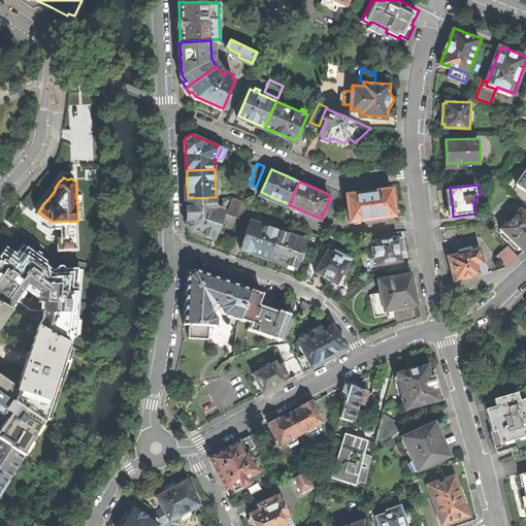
[(351,220),(396,215),(392,188),(377,190),(370,190),(370,189),(363,190),(363,191),(348,193),(351,220)]
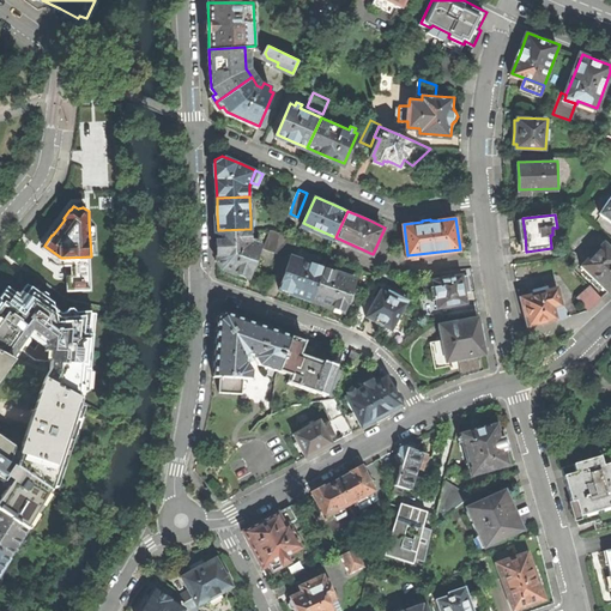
[(272,228),(266,244),(283,252),(284,248),(289,234),(272,228)]
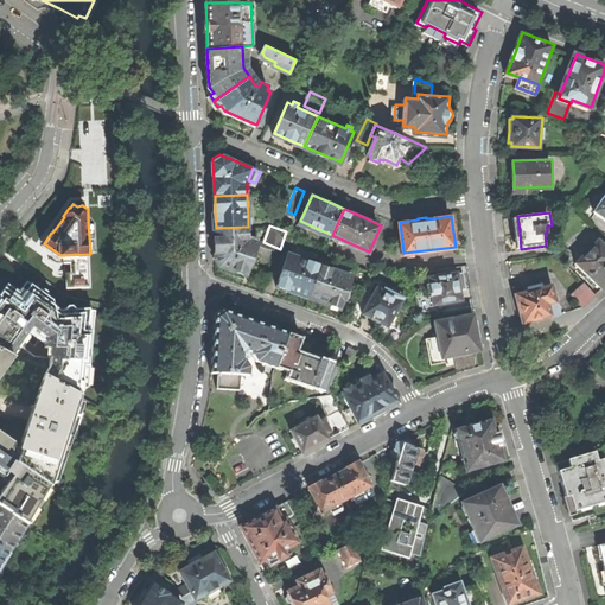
[(248,227),(216,228),(217,256),(222,263),(233,267),(233,268),(235,269),(246,273),(247,272),(248,272),(259,242),(258,242),(259,237),(255,236),(254,241),(250,240),(249,237),(248,227)]
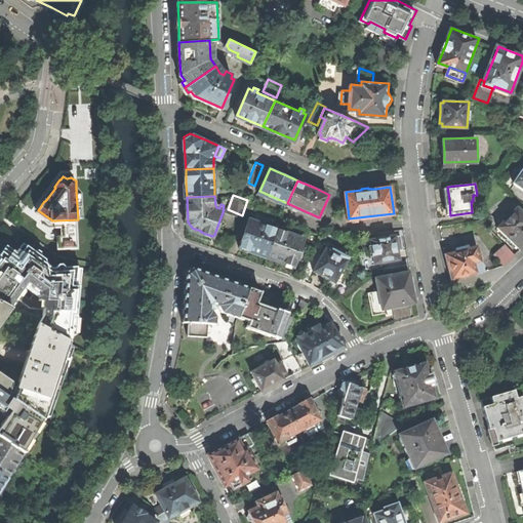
[(254,202),(247,200),(243,212),(250,215),(254,202)]
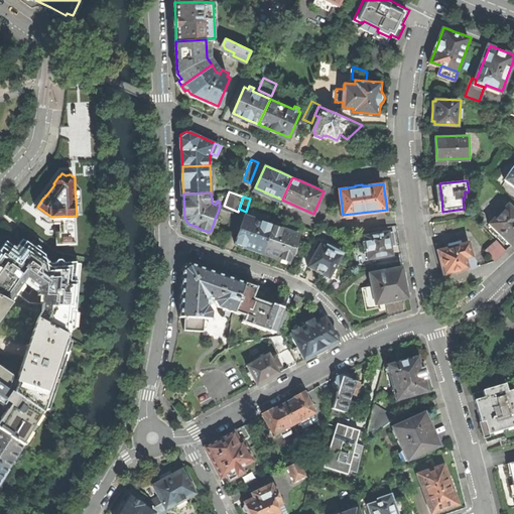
[(513,207),(509,203),(491,222),(513,244),(513,207)]
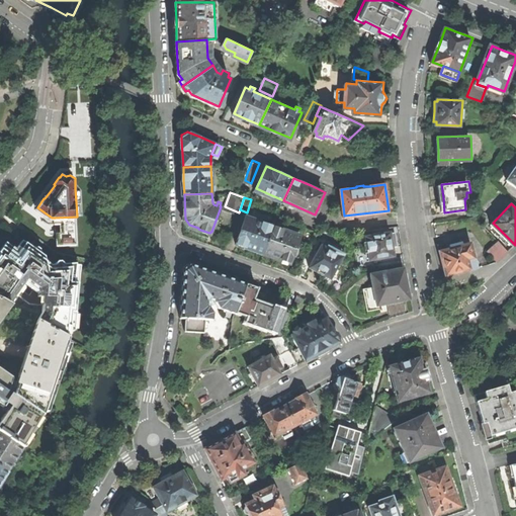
[(247,216),(237,242),(250,247),(264,252),(273,225),(247,216)]
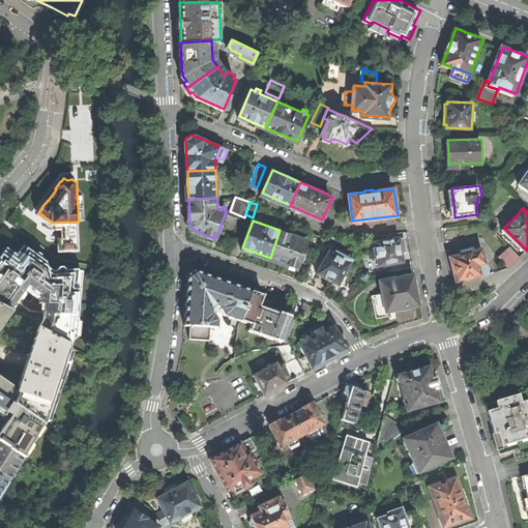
[(63,227),(64,237),(60,237),(60,250),(80,248),(79,222),(56,223),(56,227),(63,227)]
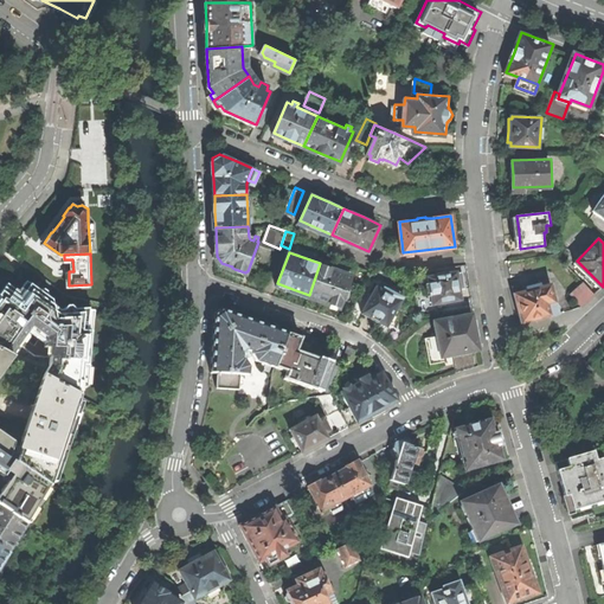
[(352,275),(320,263),(309,295),(327,301),(341,306),(352,275)]
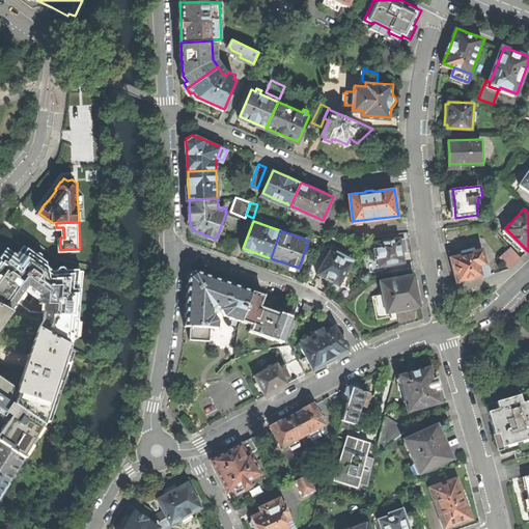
[(374,248),(376,257),(379,256),(380,265),(405,260),(404,251),(409,251),(408,243),(407,237),(401,238),(401,237),(377,241),(378,247),(374,248)]
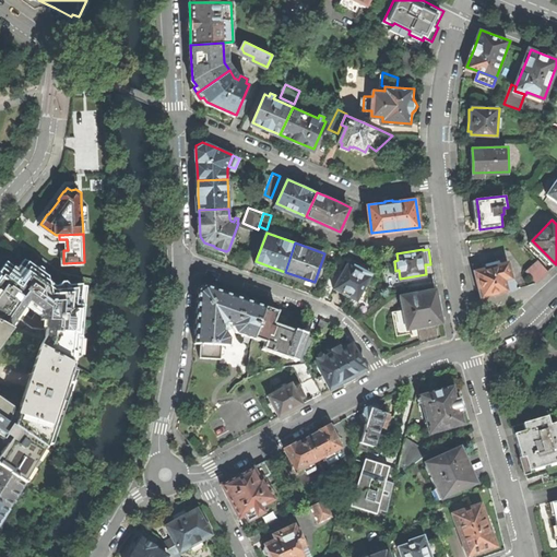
[(25,257),(19,267),(22,270),(30,260),(25,257)]
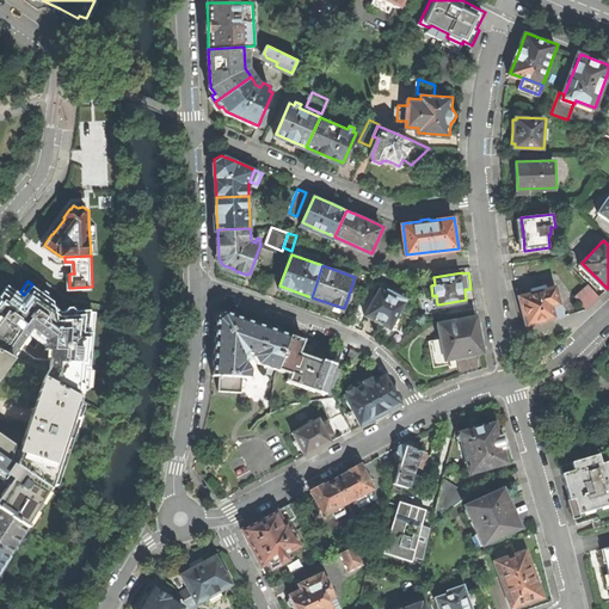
[(590,282),(576,295),(588,308),(601,295),(590,282)]
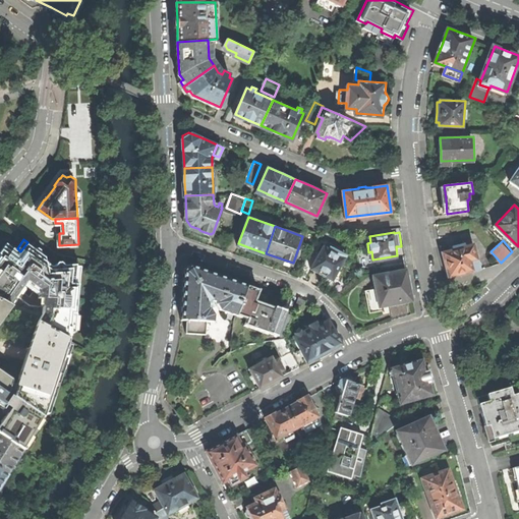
[(0,251),(1,252),(4,254),(11,244),(7,241),(0,251)]
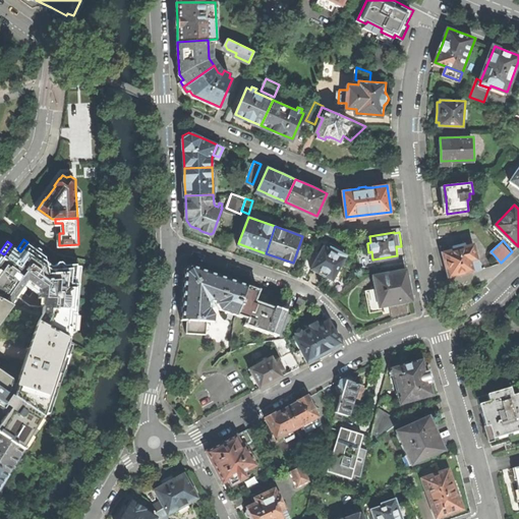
[(71,330),(72,311),(76,311),(78,283),(75,283),(76,265),(77,263),(65,264),(62,261),(59,261),(57,264),(53,264),(50,261),(46,256),(48,250),(45,249),(43,244),(40,243),(36,245),(27,242),(20,251),(17,248),(11,244),(4,254),(1,252),(0,252),(0,298),(10,304),(25,283),(39,292),(40,304),(44,311),(40,321),(70,338),(71,330)]
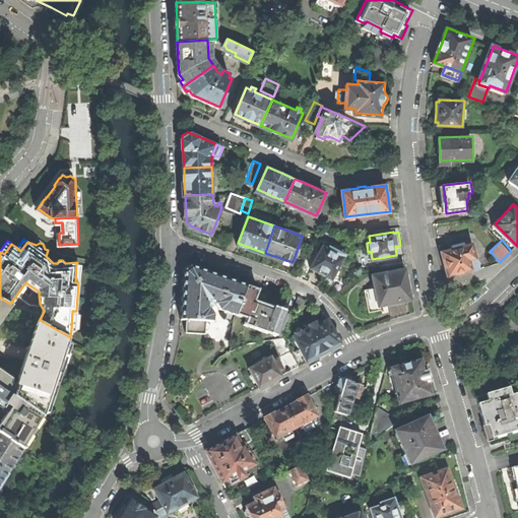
[(464,272),(479,268),(473,244),(467,246),(466,242),(454,245),(455,249),(443,252),(446,264),(449,276),(464,272)]
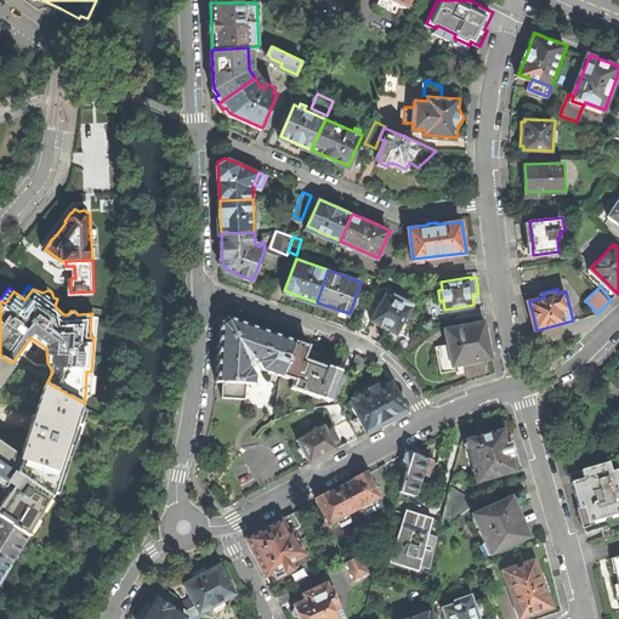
[(399,330),(404,321),(414,304),(395,294),(393,296),(387,293),(373,319),(386,325),(398,333),(399,330)]
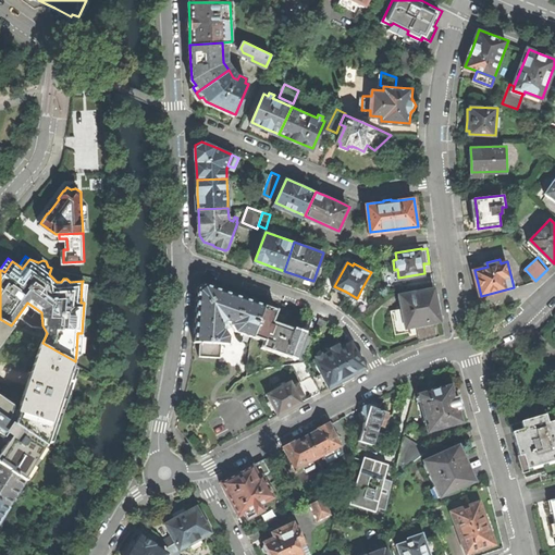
[(229,336),(224,330),(222,329),(222,322),(227,319),(234,321),(233,324),(236,330),(254,335),(264,305),(206,283),(199,288),(197,311),(195,341),(201,341),(222,343),(227,343),(229,336)]
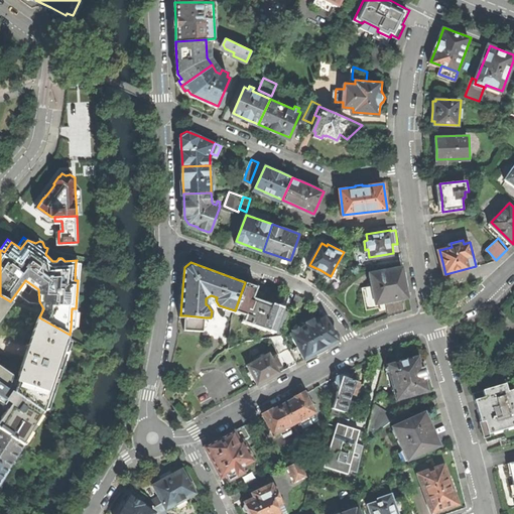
[(336,276),(340,268),(336,266),(332,274),(336,276)]
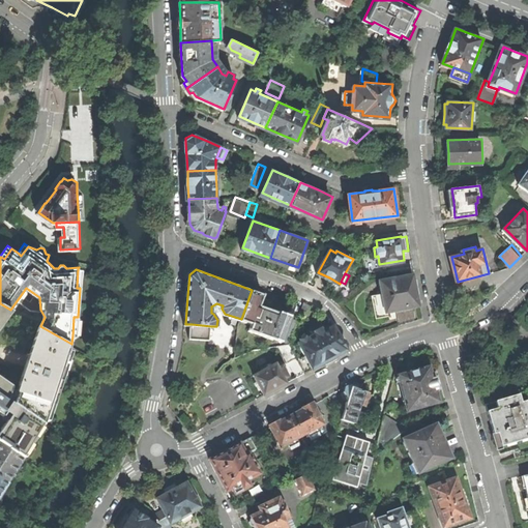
[(381,280),(383,292),(387,312),(419,305),(417,292),(420,292),(419,286),(418,280),(415,280),(414,273),(381,280)]
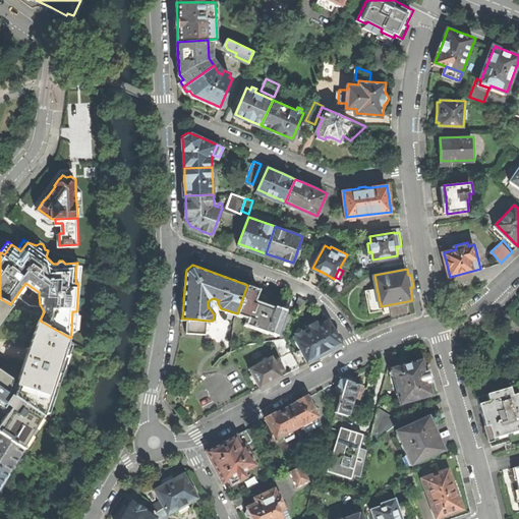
[(286,309),(285,308),(285,306),(279,304),(278,306),(276,305),(275,306),(267,303),(256,300),(260,289),(247,285),(237,313),(247,318),(245,324),(278,335),(278,334),(286,310),(286,309)]
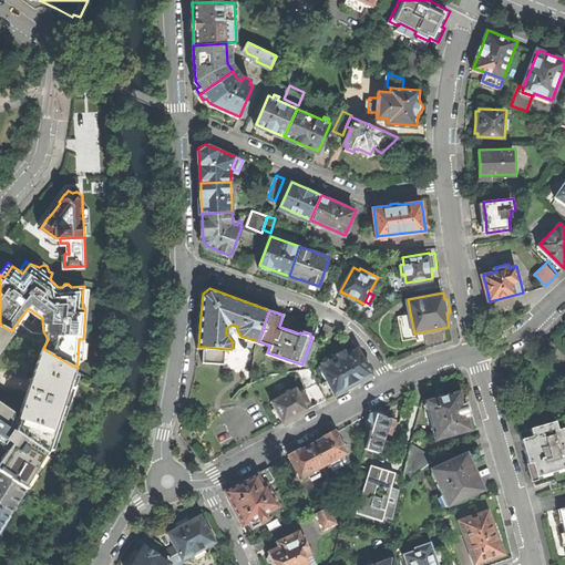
[(414,334),(410,312),(400,315),(404,339),(414,337),(414,334)]
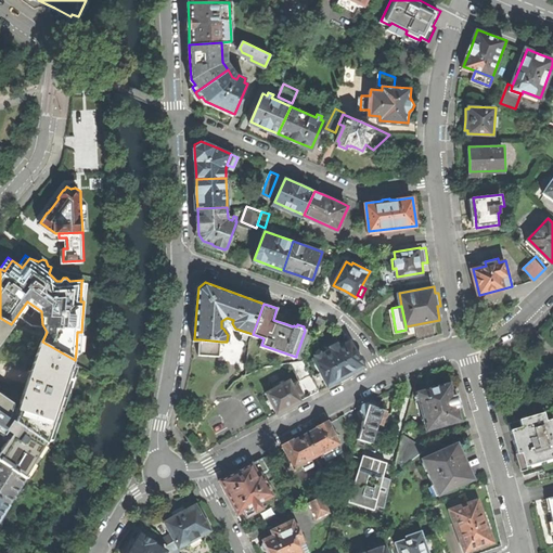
[(0,338),(11,324),(0,318),(0,338)]
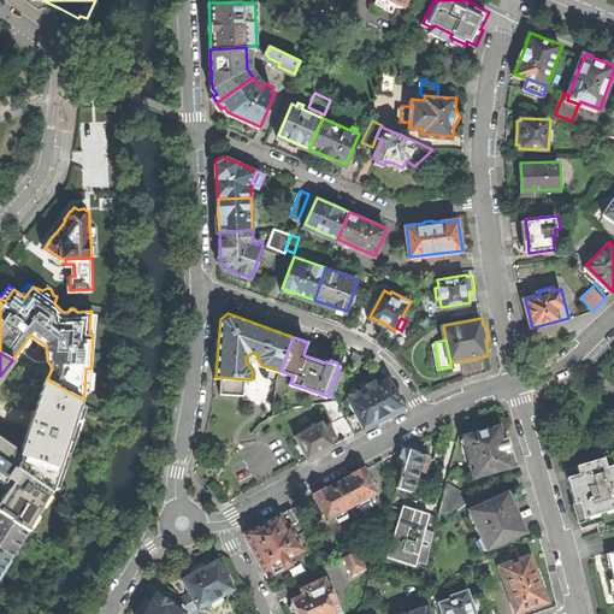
[(259,355),(252,353),(246,356),(246,364),(248,365),(258,359),(259,355)]
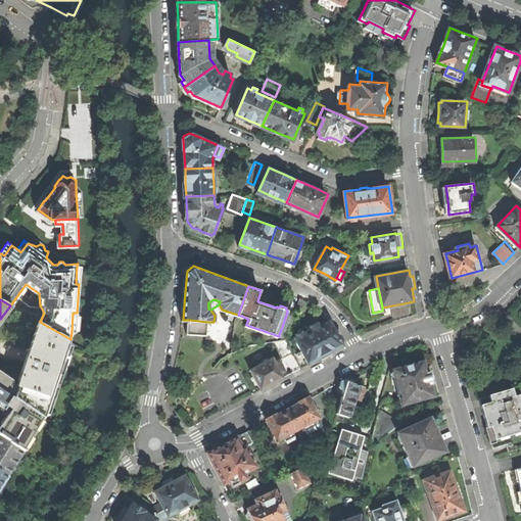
[(295,315),(287,312),(279,335),(287,337),(295,315)]
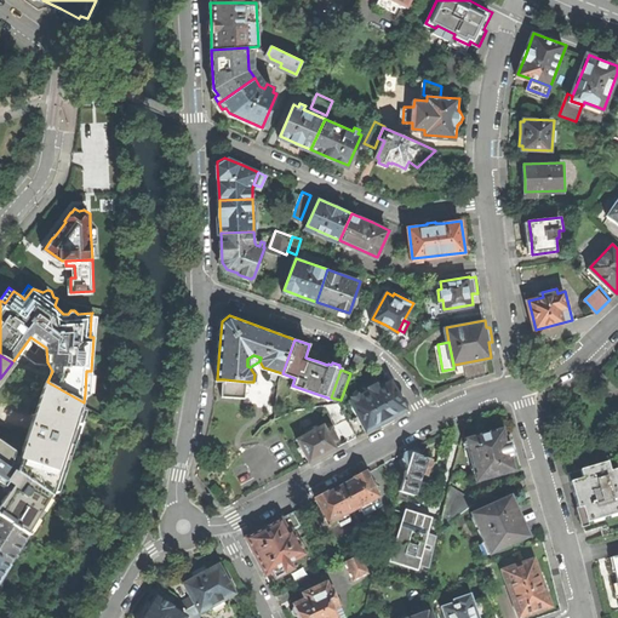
[(247,382),(224,379),(223,394),(246,396),(247,382)]
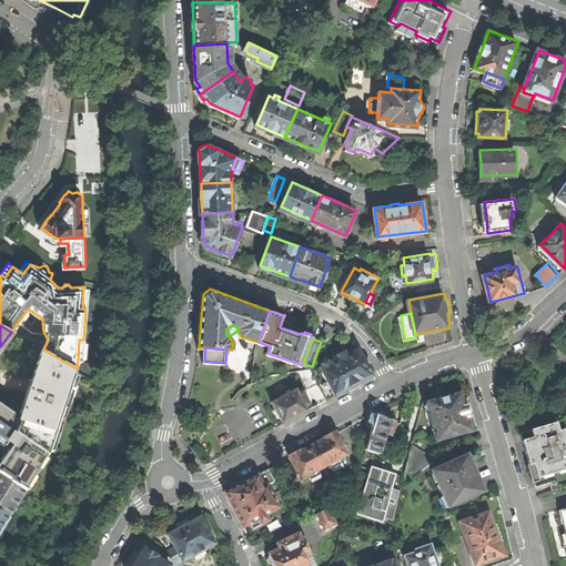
[(329,380),(336,394),(374,374),(373,373),(374,369),(371,363),(367,362),(363,355),(360,347),(349,353),(345,349),(337,353),(340,356),(321,366),(329,380)]
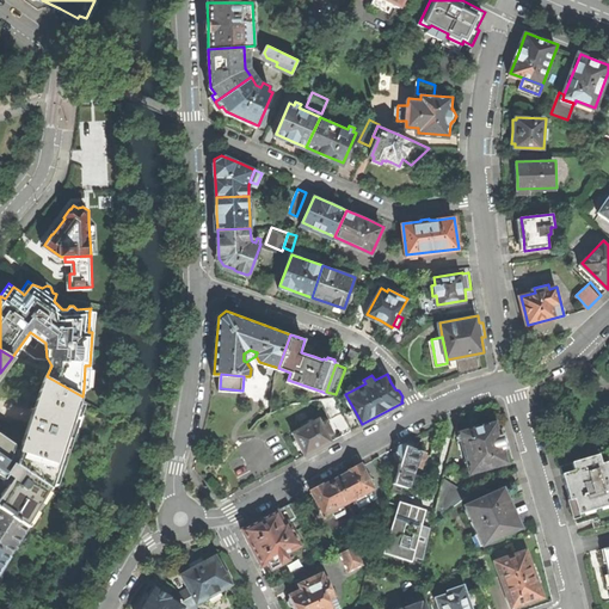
[(14,449),(11,461),(50,488),(67,441),(82,397),(47,376),(22,450),(14,449)]
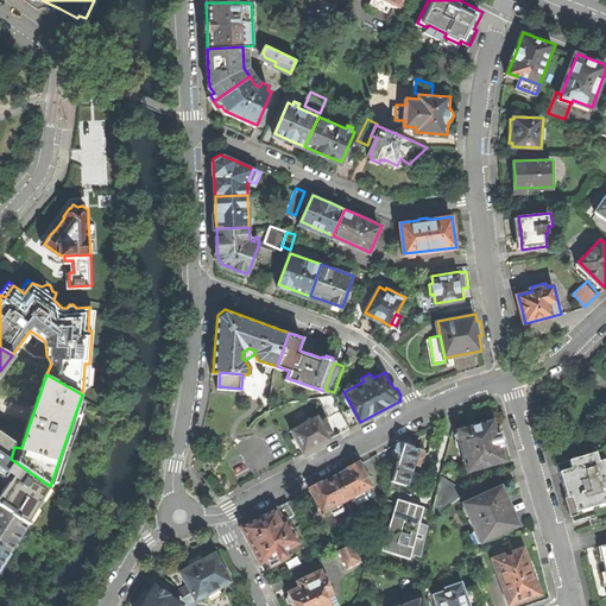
[(333,393),(322,396),(333,412),(341,408),(333,393)]
